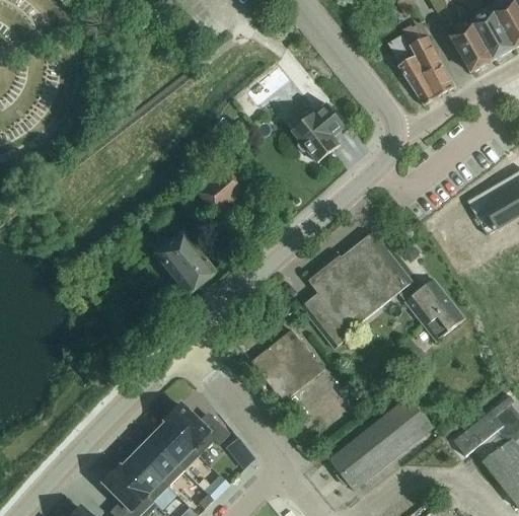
[(417,9),(412,0),(399,0),(398,2),(406,15),(417,9)]
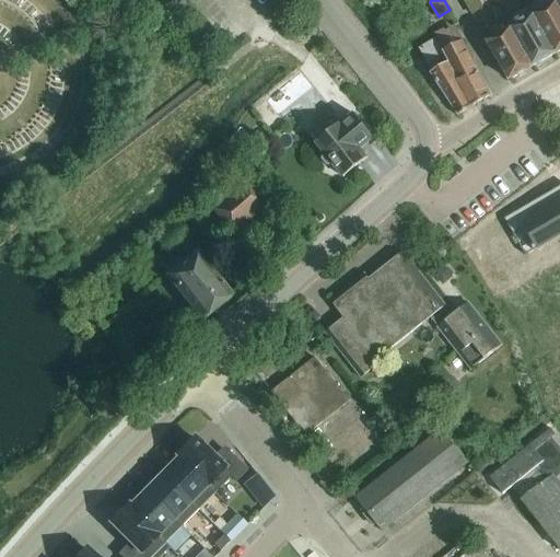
[(534,0),(528,3),(556,50),(559,47),(559,6),(556,0),(534,0)]
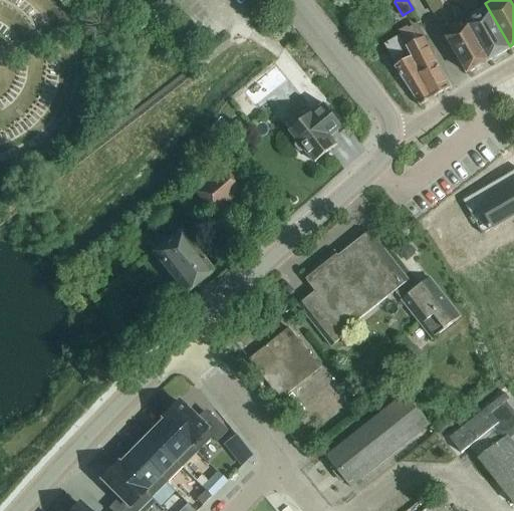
[(510,46),(485,3),(464,15),(489,58),(510,46)]
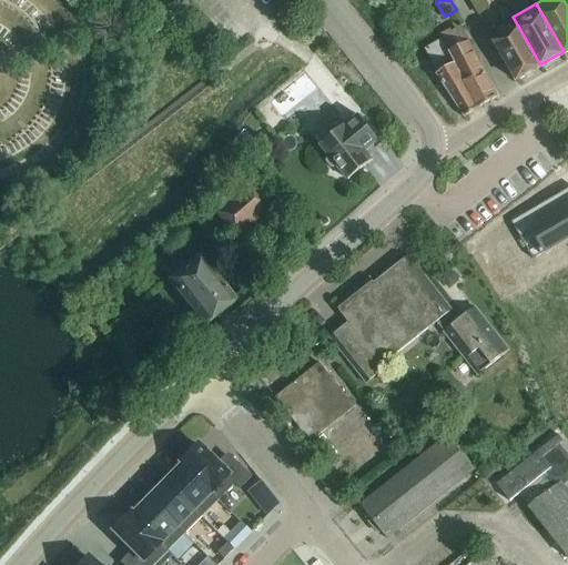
[(540,64),(513,17),(489,30),(517,78),(540,64)]
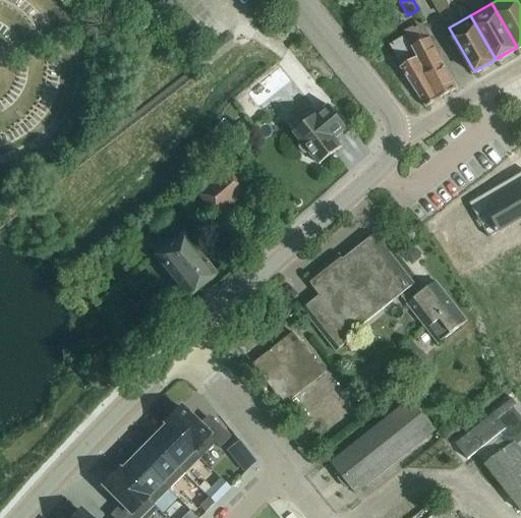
[(428,37),(412,46),(417,56),(438,97),(455,87),(428,37)]
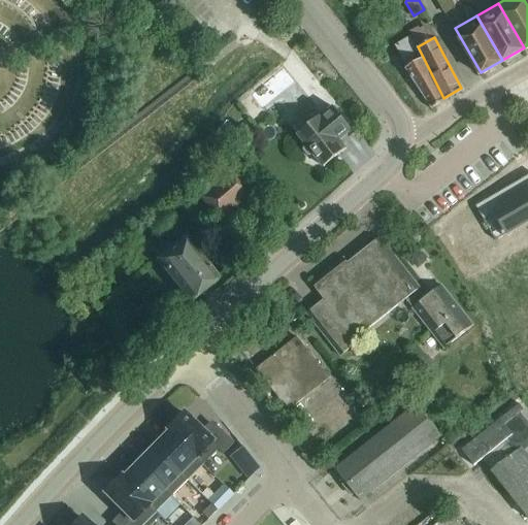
[(401,51),(410,65),(407,66),(432,105),(443,98),(423,57),(418,46),(415,42),(401,51)]
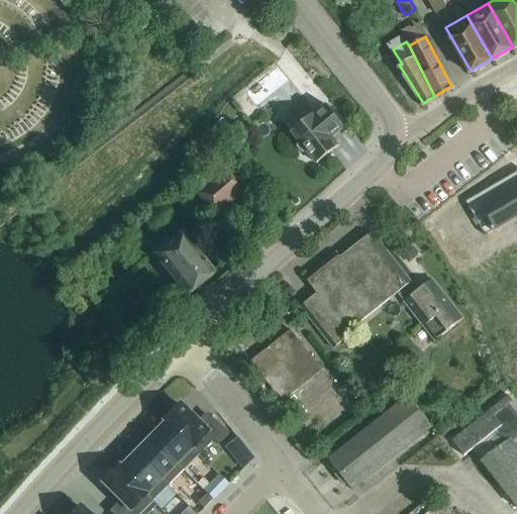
[(339,142),(332,134),(344,124),(327,102),(314,112),(314,111),(292,128),(300,139),(297,141),(297,144),(301,149),(304,149),(307,147),(317,161),(339,142)]
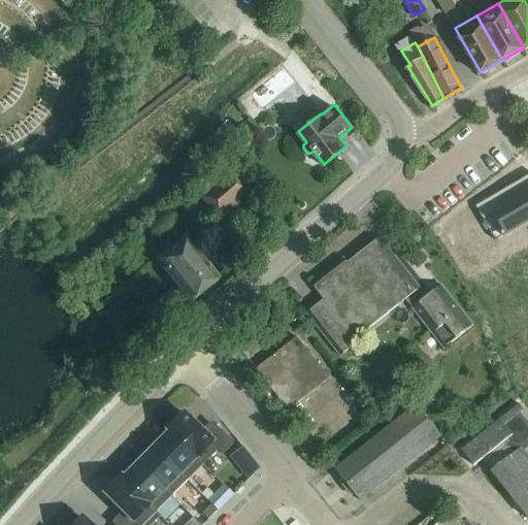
[(196,189),(199,193),(220,218),(252,191),(230,166),(231,165),(228,162),(196,189)]
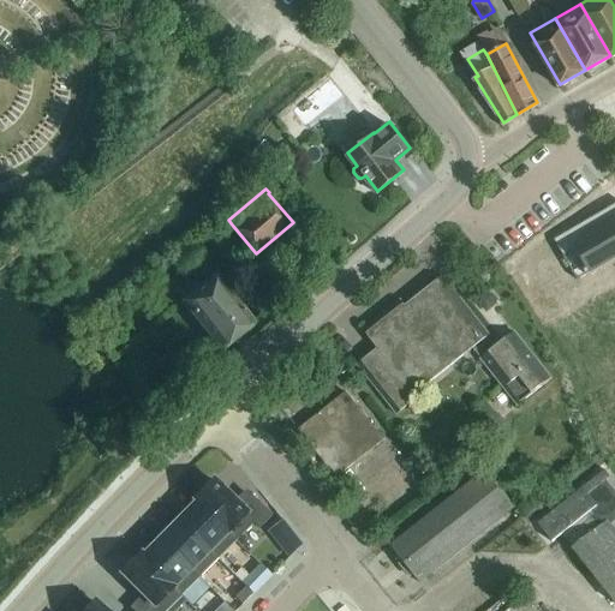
[(614,211),(565,241),(587,281),(614,264),(614,211)]
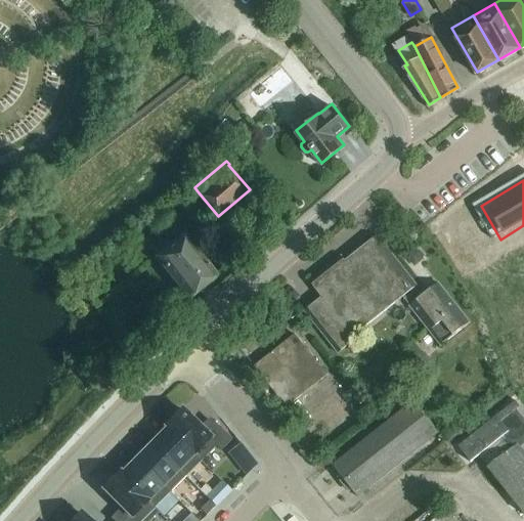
[(183,232),(154,256),(187,297),(216,273),(183,232)]
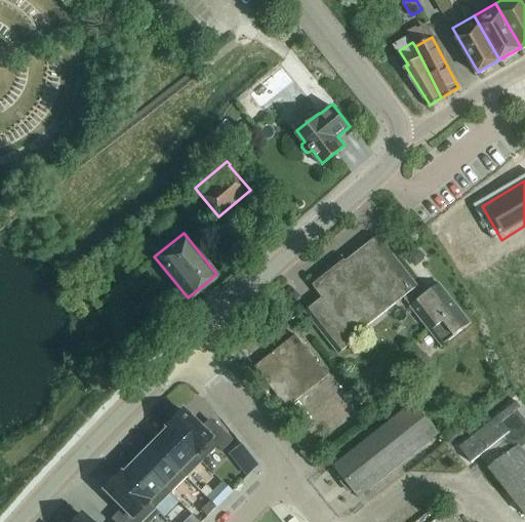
[(353,334),(403,295),(409,304),(409,305),(441,344),(470,320),(438,281),(421,294),(414,285),(416,283),(376,234),(345,259),(340,253),(309,279),(321,296),(305,310),(338,352),(356,338),(353,334)]
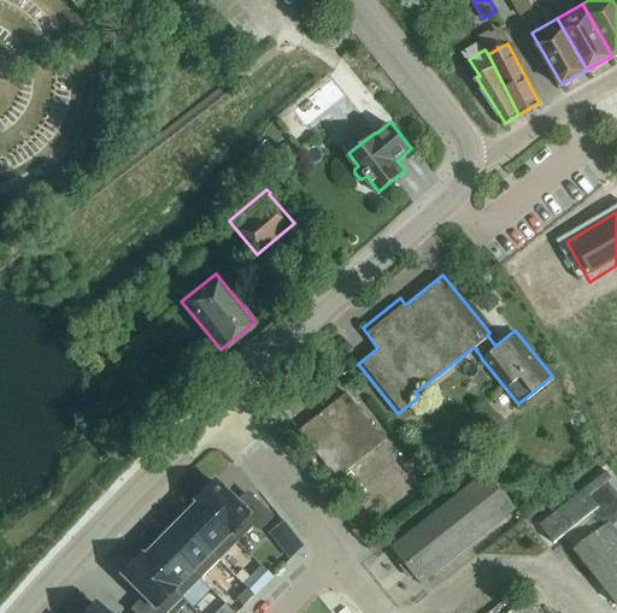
[(480,299),(487,308),(498,300),(491,290),(480,299)]
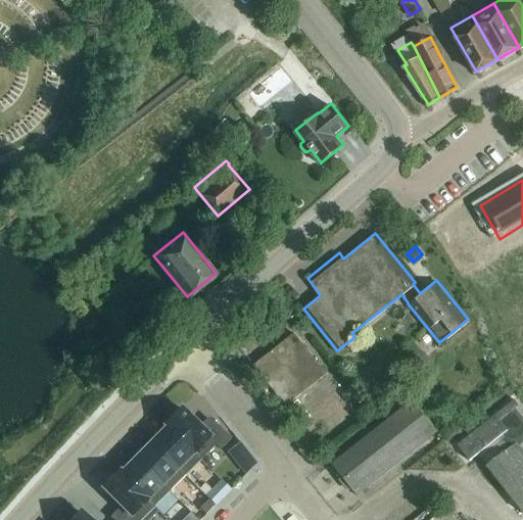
[(253,364),(285,404),(326,372),(293,332),(253,364)]
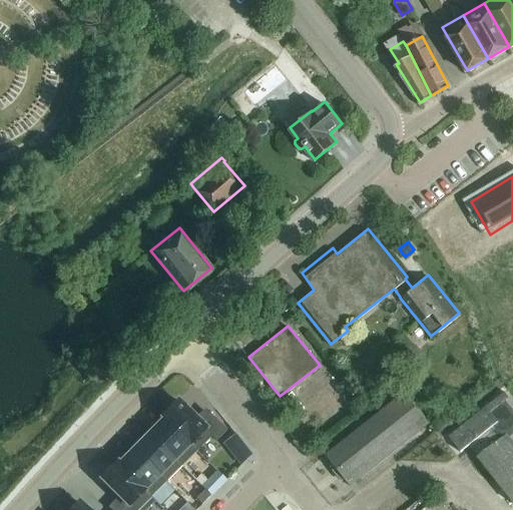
[(285,395),(298,412),(305,407),(292,390),(285,395)]
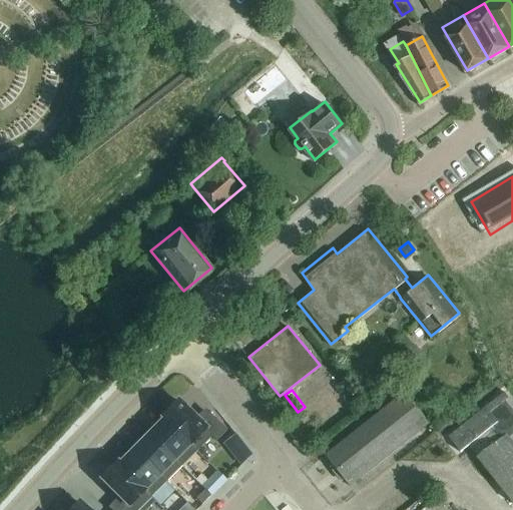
[(403,390),(324,454),(349,485),(428,422),(403,390)]
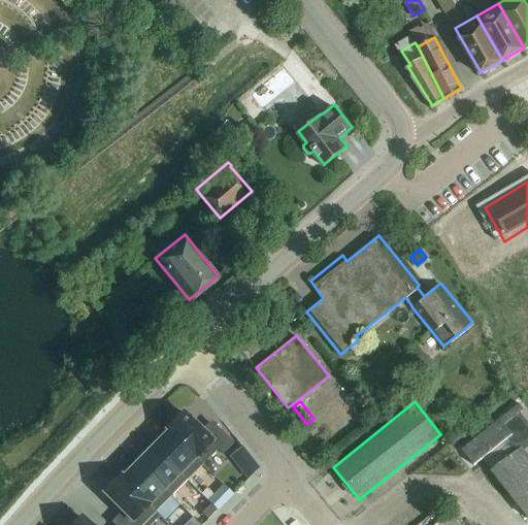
[(527,453),(521,446),(527,439),(527,427),(513,407),(519,402),(518,401),(460,447),(473,463),(486,454),(495,465),(491,469),(527,515),(527,453)]
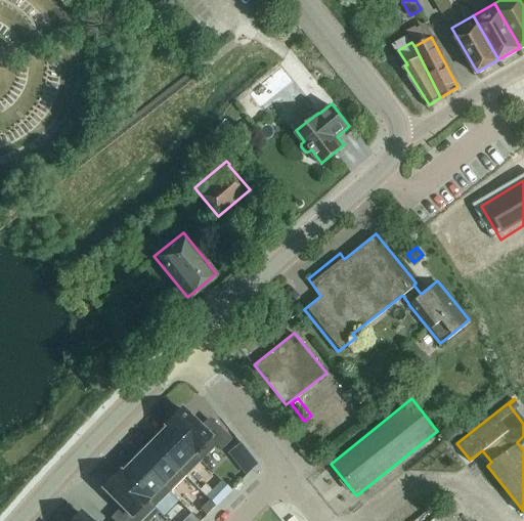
[(220,447),(221,446),(230,437),(212,418),(203,428),(181,406),(165,423),(201,458),(215,442),(220,447)]
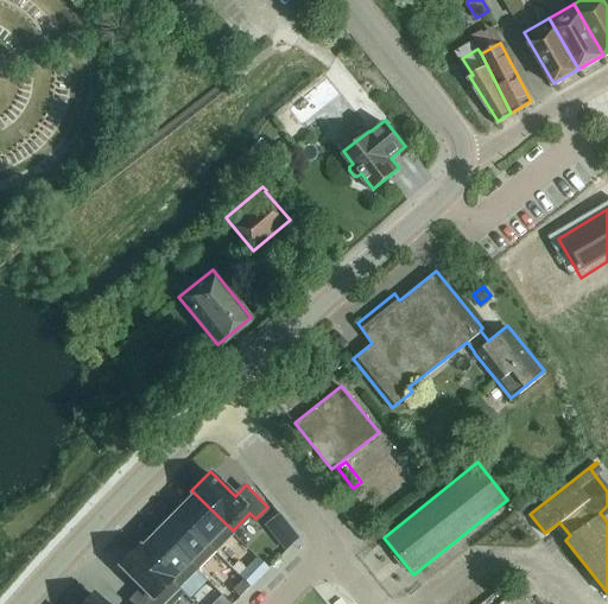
[(215,548),(233,531),(191,490),(192,493),(176,510),(215,548)]
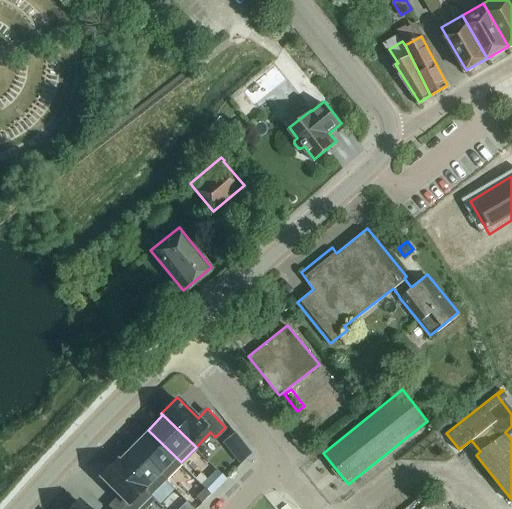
[(132,445),(165,478),(181,462),(148,430),(132,445)]
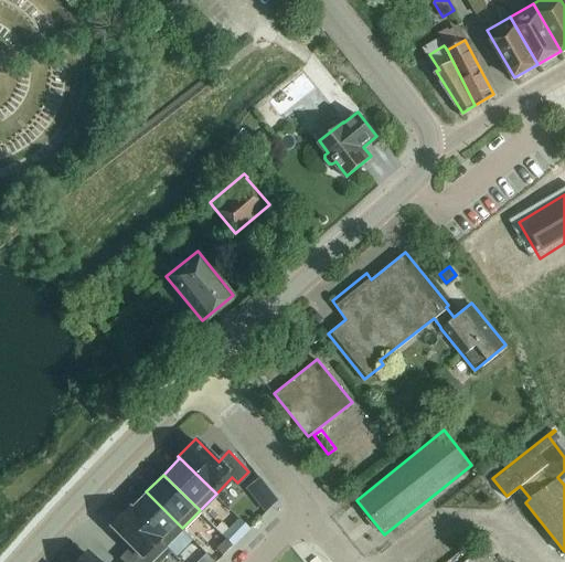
[(272,498),(254,476),(243,484),(262,507),(272,498)]
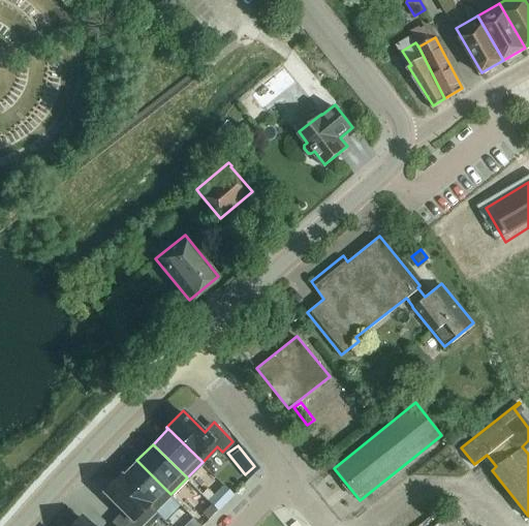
[(155,509),(170,494),(136,460),(122,475),(120,473),(120,474),(155,509)]
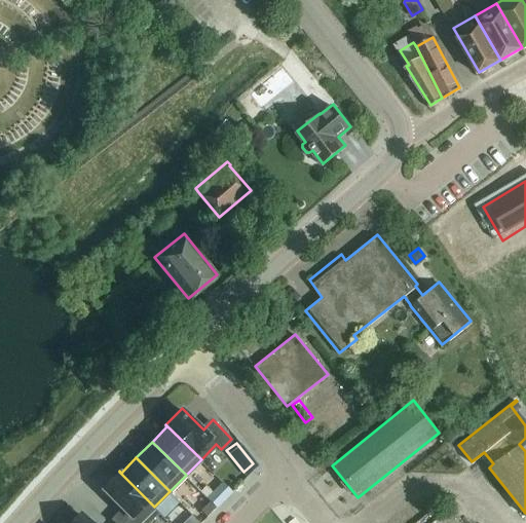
[(139,522),(154,507),(119,472),(103,488),(125,511),(115,522),(139,522)]
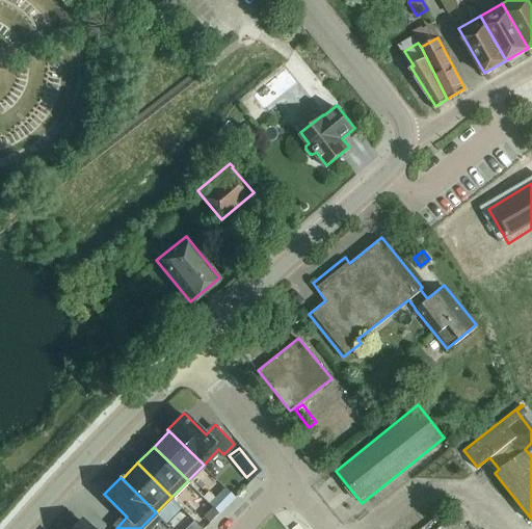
[(71,528),(94,528),(81,518),(71,528)]
